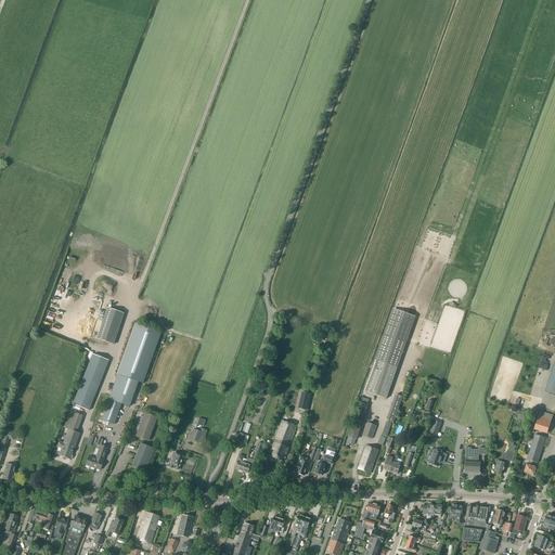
[(114,345),(124,313),(107,308),(97,339),(114,345)]
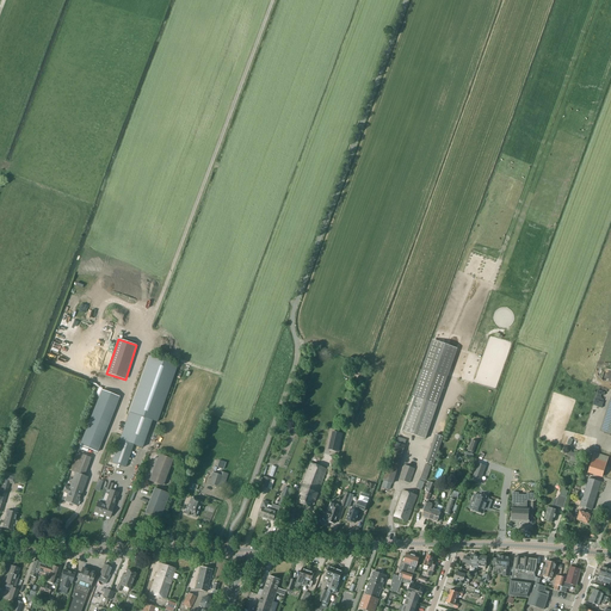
[(425,369),(403,431),(426,439),(457,349),(432,340),(423,369),(425,369)]
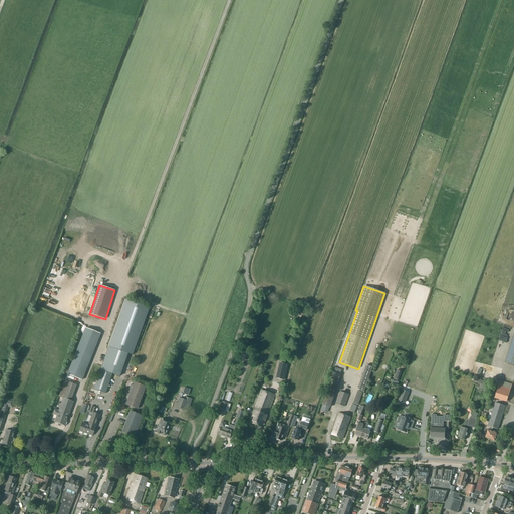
[(92,384),(95,384),(93,390),(105,394),(112,374),(119,376),(127,353),(133,355),(150,308),(125,299),(108,347),(98,376),(95,376),(92,384)]
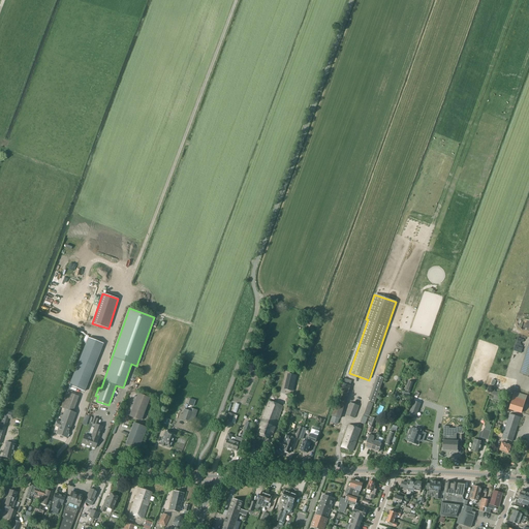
[(306,320),(308,323),(309,327),(310,328),(314,325),(315,320),(311,317),(306,319),(306,320)]
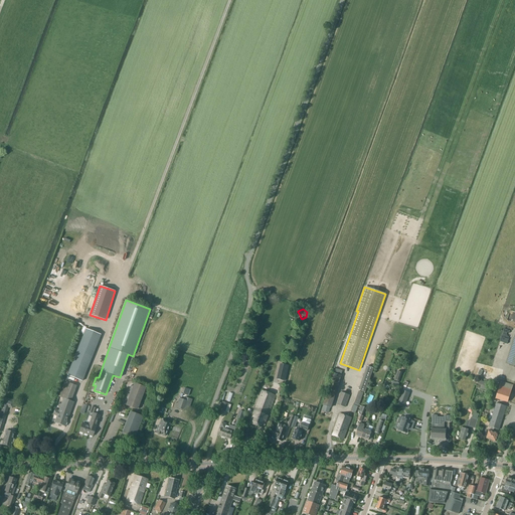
[(86,329),(66,375),(82,381),(101,335),(86,329)]
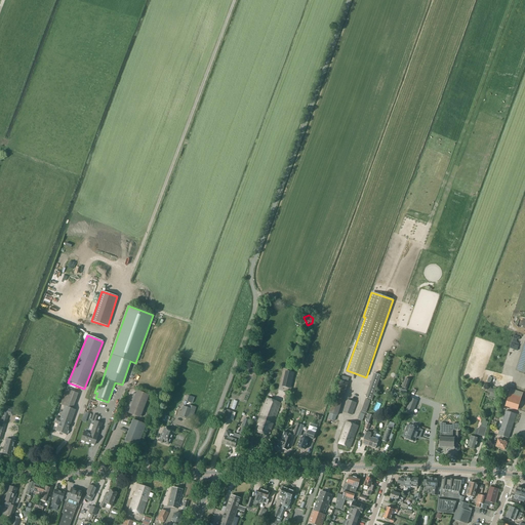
[(286,371),(283,387),(291,389),(295,373),(286,371)]
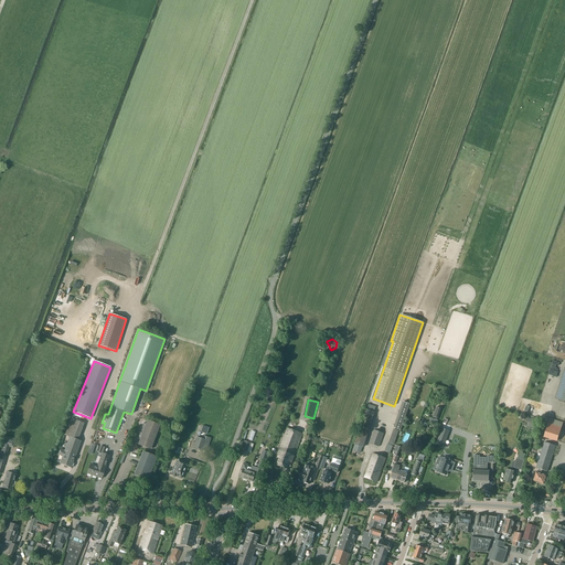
[(393,428),(394,428),(401,430),(411,404),(403,402),(393,428)]
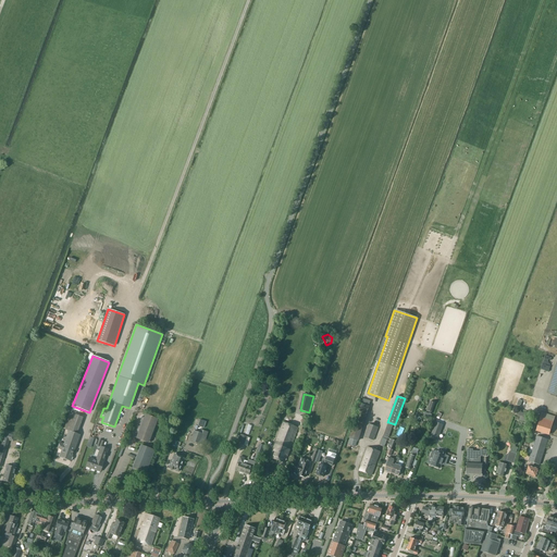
[(348,444),(356,446),(357,442),(358,442),(362,430),(364,422),(370,406),(369,406),(371,401),(362,399),(361,404),(360,404),(358,410),(356,419),(353,418),(353,420),(355,421),(349,438),(350,440),(348,444)]
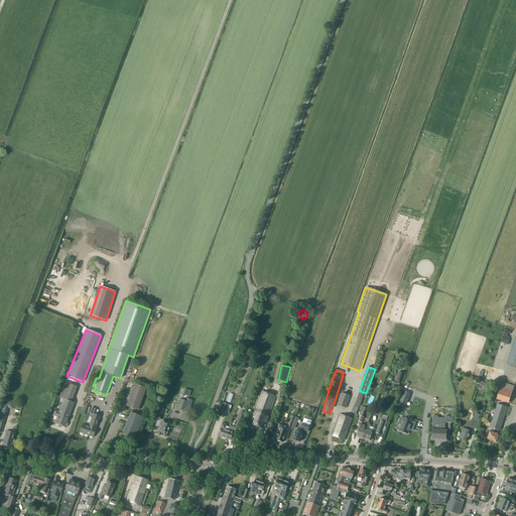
[(400,383),(404,374),(398,372),(395,381),(400,383)]
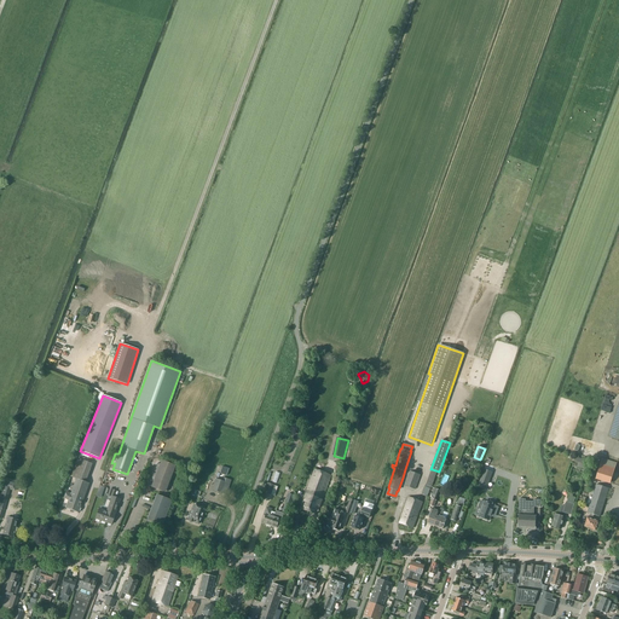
[(574,462),(578,463),(577,468),(585,470),(588,466),(586,466),(589,461),(580,458),(576,456),(574,462)]
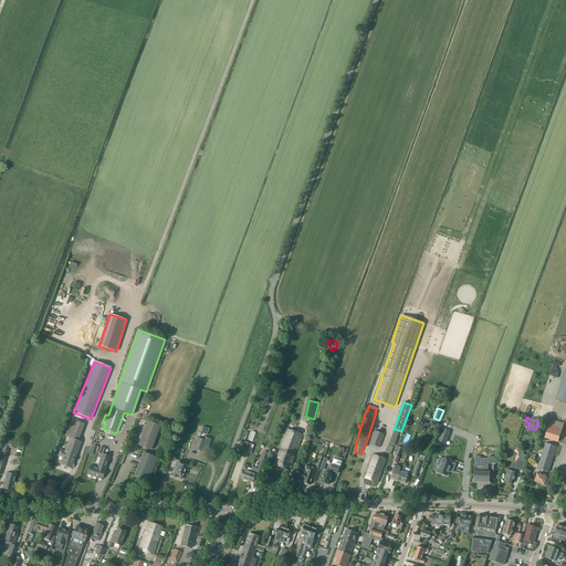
[(59,456),(63,457),(60,464),(72,469),(82,442),(79,441),(84,425),(71,419),(65,437),(70,438),(64,451),(61,450),(59,456)]
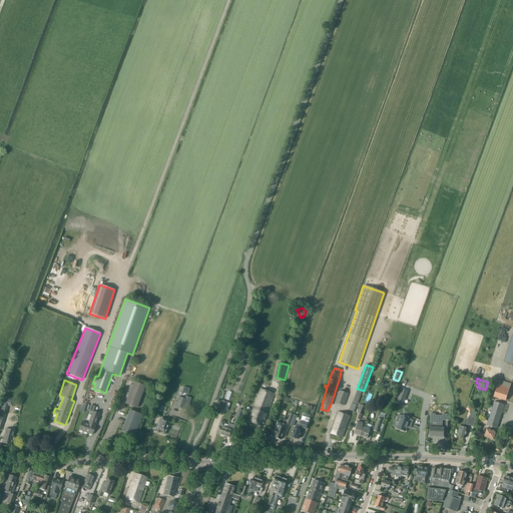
[(499,381),(498,384),(494,397),(506,401),(510,388),(511,385),(511,384),(499,380),(499,381)]
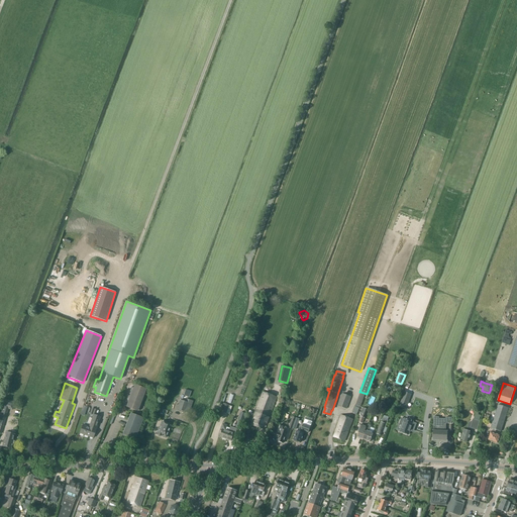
[(145,393),(146,389),(134,385),(133,388),(131,388),(126,401),(128,402),(126,407),(137,412),(138,410),(139,410),(146,393),(145,393)]
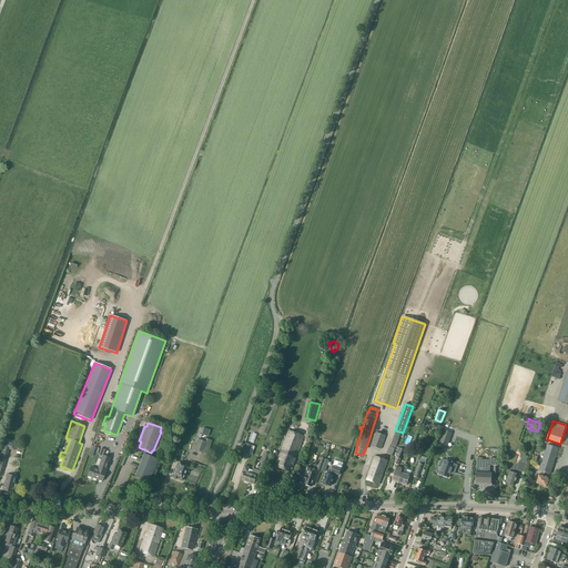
[(446,426),(438,447),(446,449),(453,429),(454,429),(454,428),(446,426)]
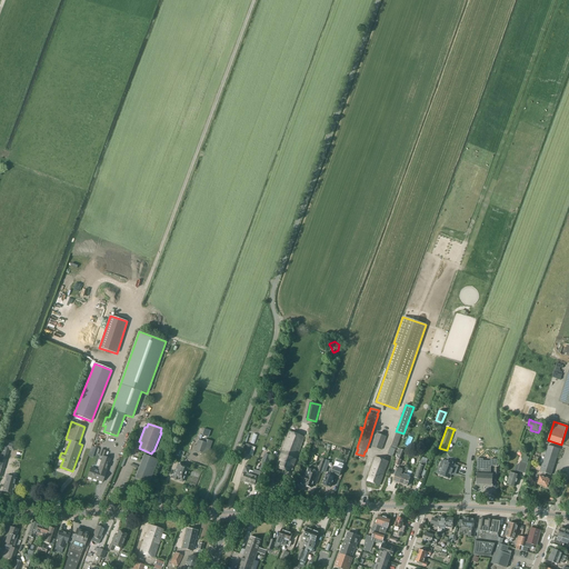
[(305,437),(290,431),(277,468),(291,472),(305,437)]
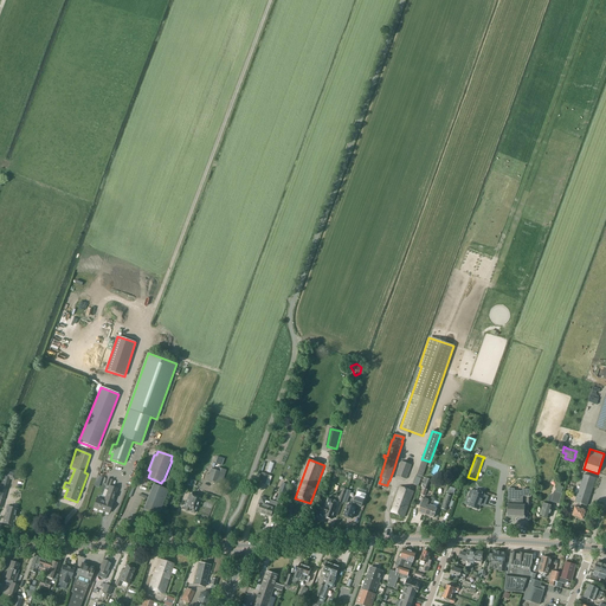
[(407,479),(412,465),(401,461),(397,475),(407,479)]
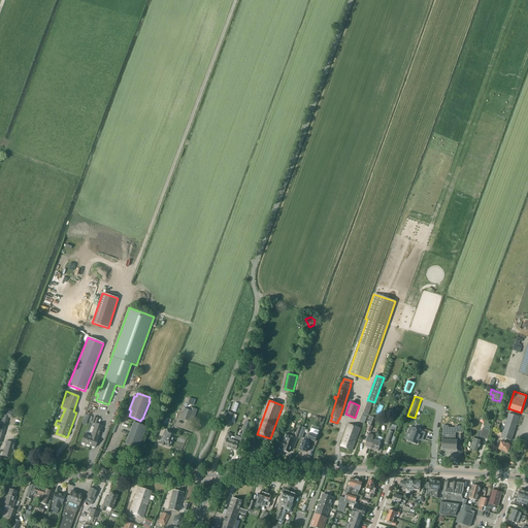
[(362,415),(360,422),(364,423),(367,417),(368,415),(373,402),(368,401),(364,413),(363,413),(362,415)]
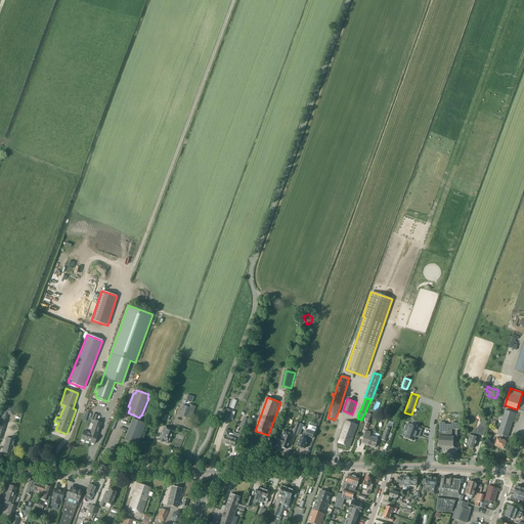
[(0,438),(1,439),(8,415),(12,416),(14,408),(2,404),(0,413),(0,438)]
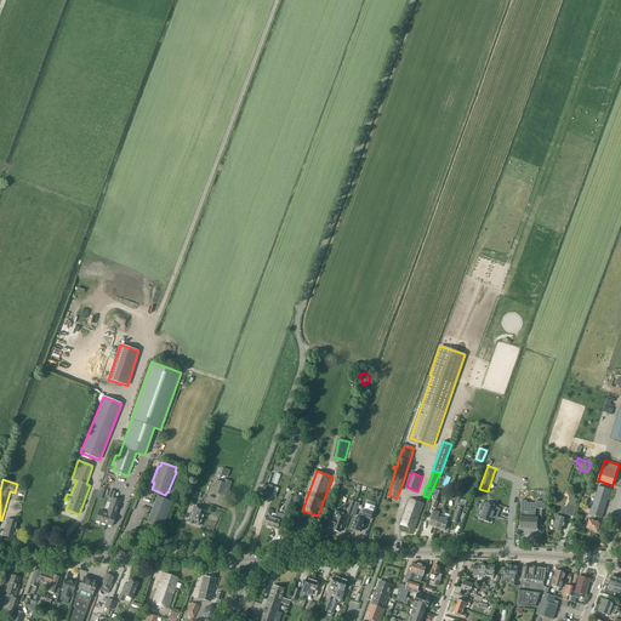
[(223,483),(216,480),(212,491),(227,496),(232,482),(224,479),(223,483)]
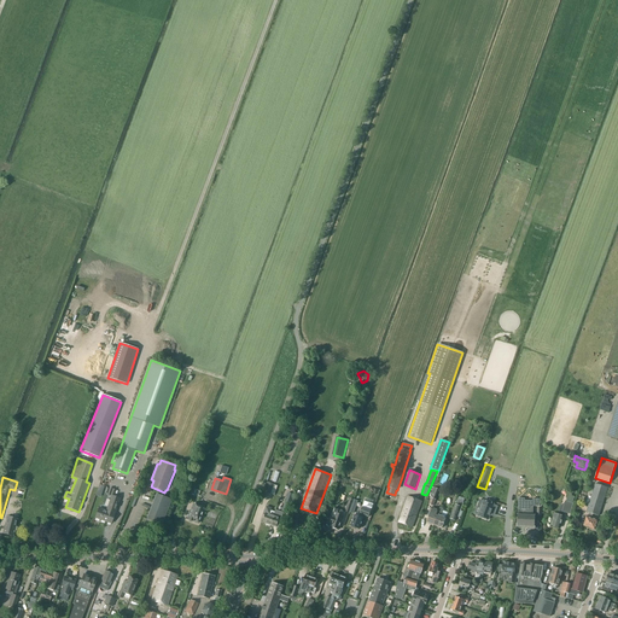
[(267,483),(263,491),(274,495),(278,487),(267,483)]
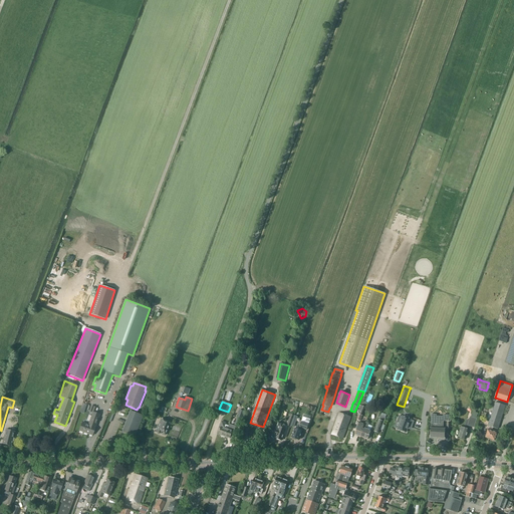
[(484,436),(486,437),(495,441),(497,433),(493,431),(493,430),(493,428),(498,429),(506,406),(495,402),(488,426),(490,427),(490,429),(488,429),(487,433),(485,433),(484,434),(483,435),(484,436)]
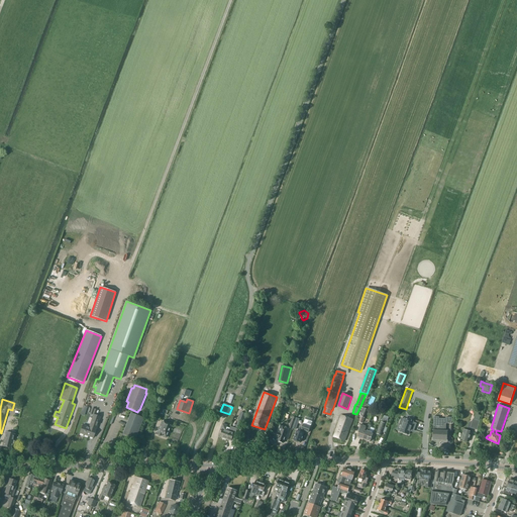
[(83,425),(80,433),(93,438),(96,429),(100,417),(95,415),(97,410),(92,408),(90,414),(93,415),(89,427),(83,425)]
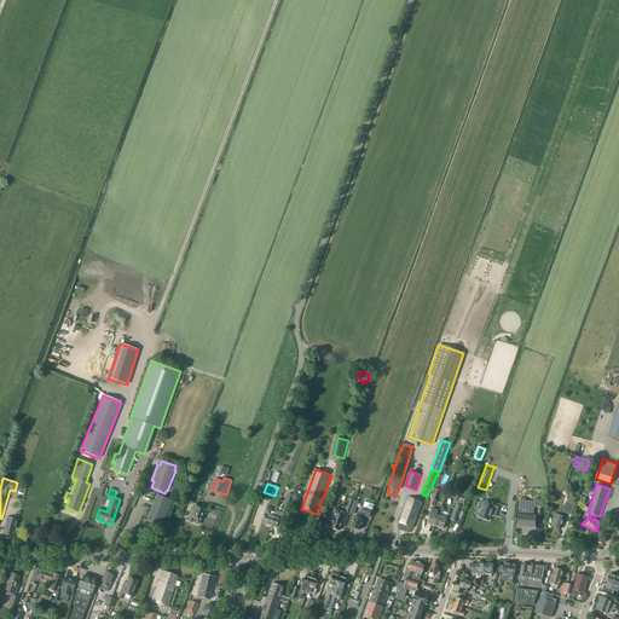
[(435,489),(432,498),(429,505),(434,507),(437,501),(435,501),(440,490),(435,489)]
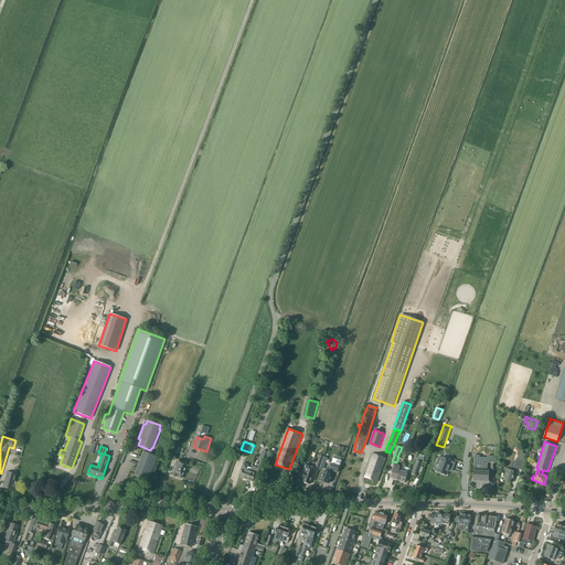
[(510,470),(507,469),(503,480),(512,483),(516,468),(521,470),(524,460),(525,454),(523,452),(524,449),(521,448),(518,458),(516,458),(515,462),(512,461),(510,470)]
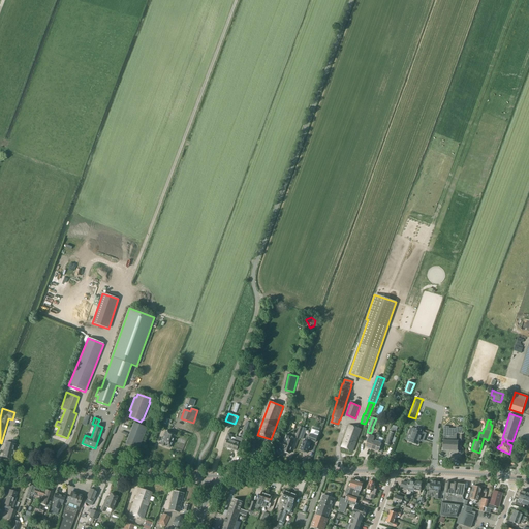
[(244,432),(243,434),(247,436),(248,434),(252,424),(247,422),(244,432)]
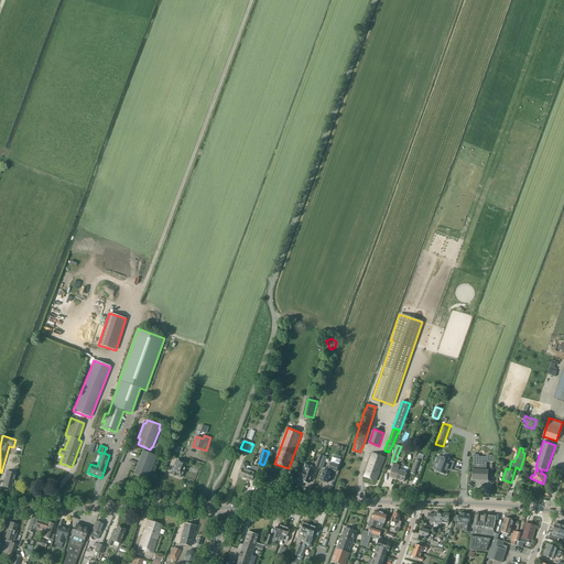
[(149,479),(156,457),(142,451),(139,458),(141,458),(136,474),(141,476),(141,477),(149,479)]
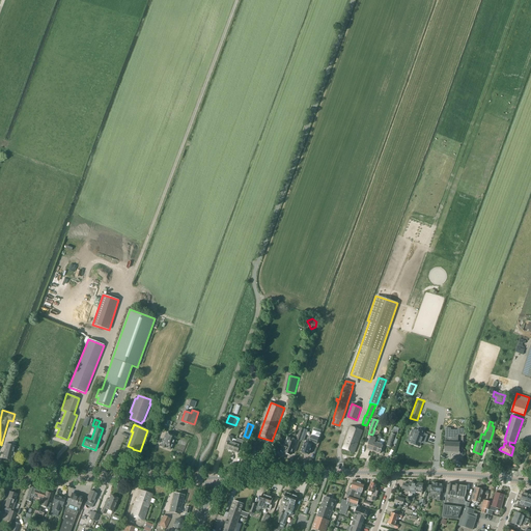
[(354,453),(362,430),(351,426),(342,449),(354,453)]
